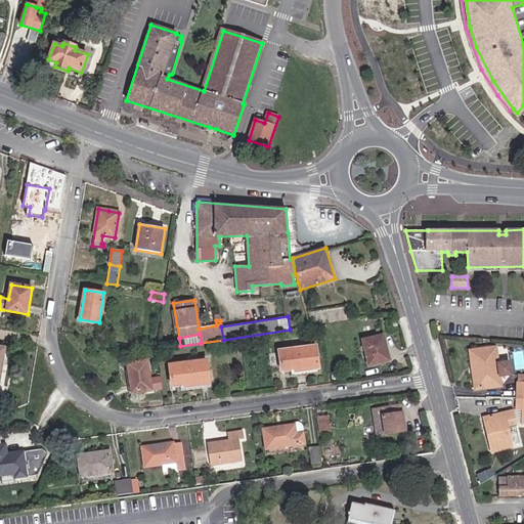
[(390,360),(384,335),(362,340),(368,366),(390,360)]
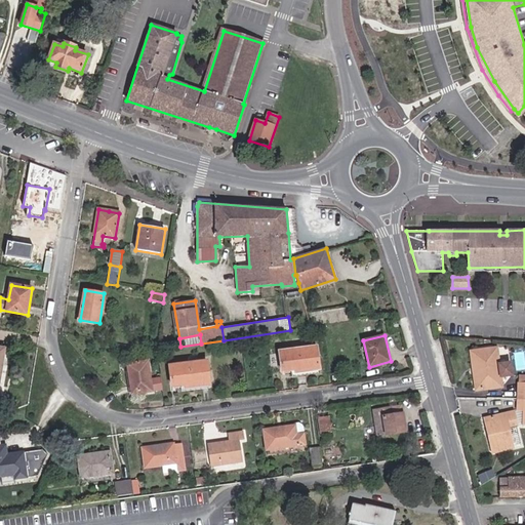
[(320,369),(317,347),(279,352),(282,371),(295,370),(295,372),(320,369)]
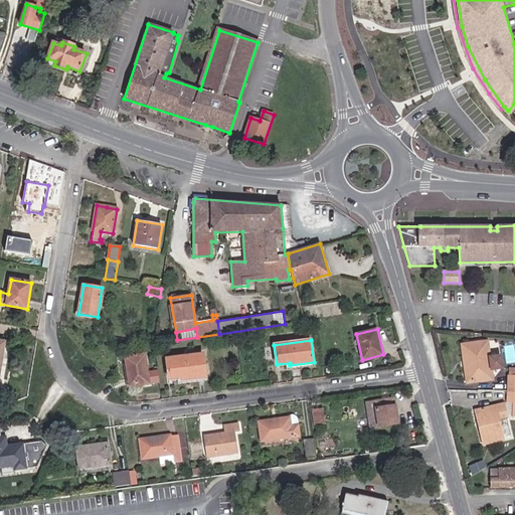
[(493,379),(488,341),(468,344),(471,363),(465,363),(467,382),(493,379)]
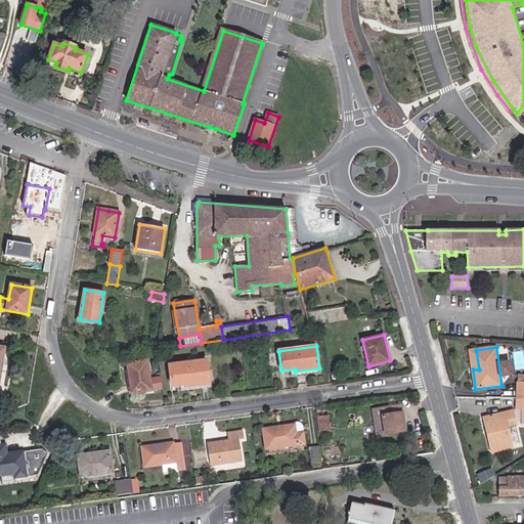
[(479,369),(476,350),(470,351),(473,369),(479,369)]
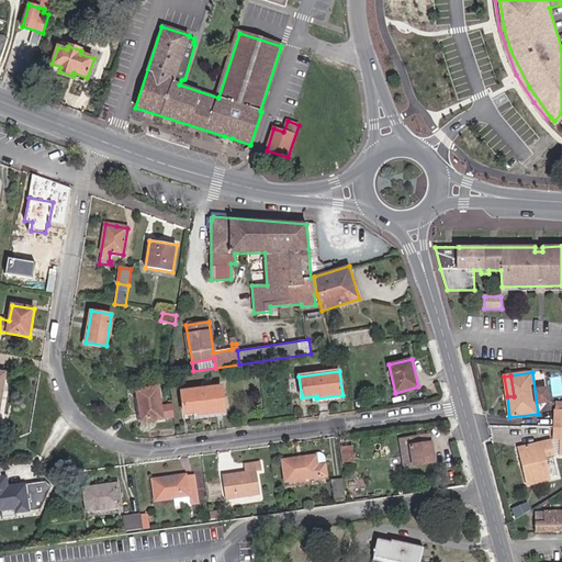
[(163,419),(158,386),(137,390),(142,422),(163,419)]
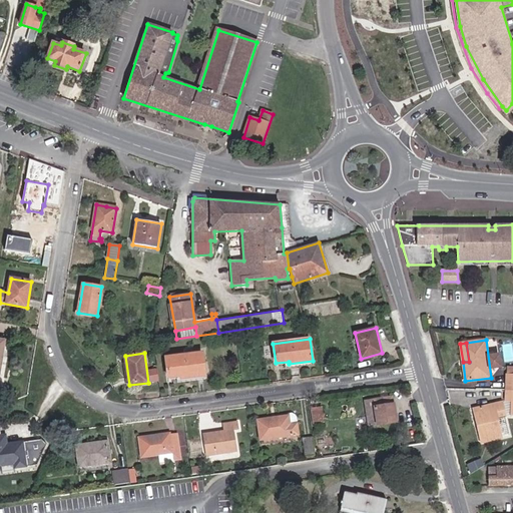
[(205,375),(202,353),(166,358),(168,378),(181,376),(181,379),(205,375)]
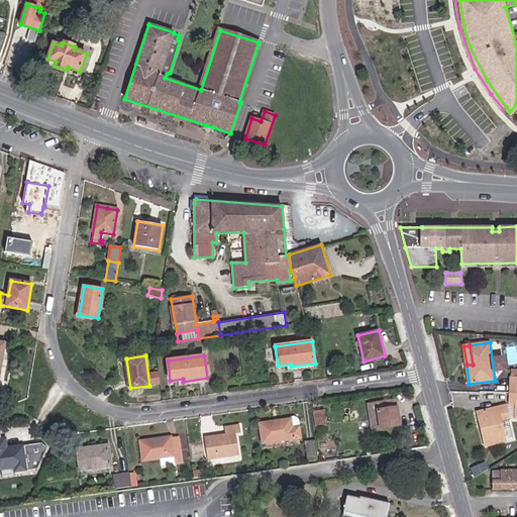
[(399,424),(396,400),(369,405),(373,428),(399,424)]
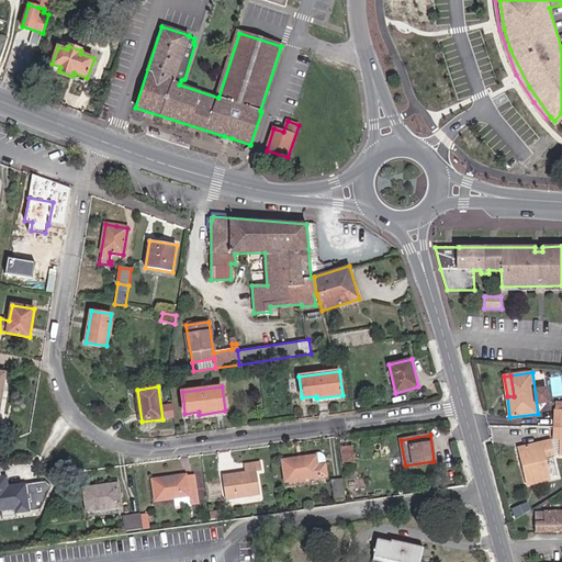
[(549,480),(544,460),(553,458),(550,441),(525,447),(528,464),(523,465),(527,484),(549,480)]
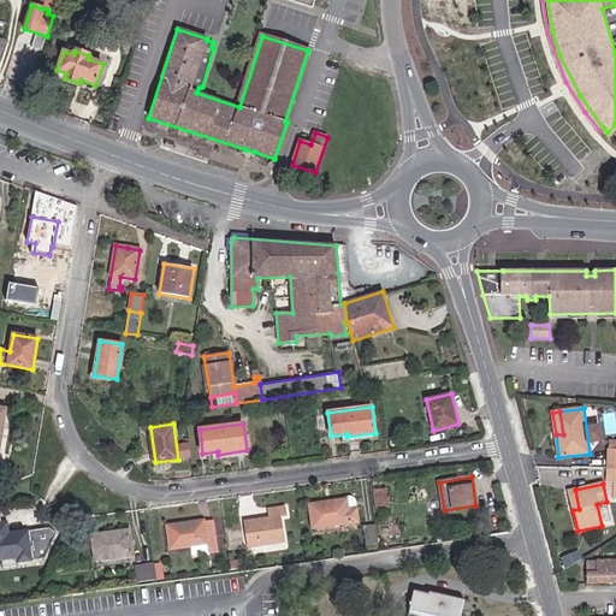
[(389,507),(385,490),(374,491),(377,509),(389,507)]
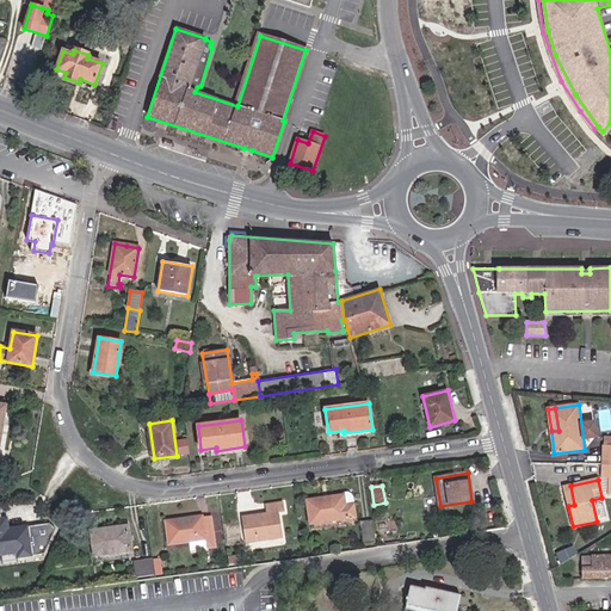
[(355,518),(353,503),(352,497),(350,494),(347,493),(344,494),(344,495),(307,500),(310,524),(355,518)]
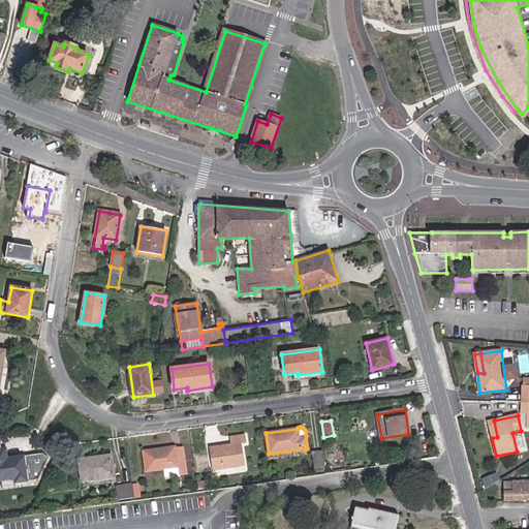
[(245,465),(242,444),(247,443),(246,435),(229,438),(230,445),(222,446),(222,450),(210,453),(212,469),(245,465)]
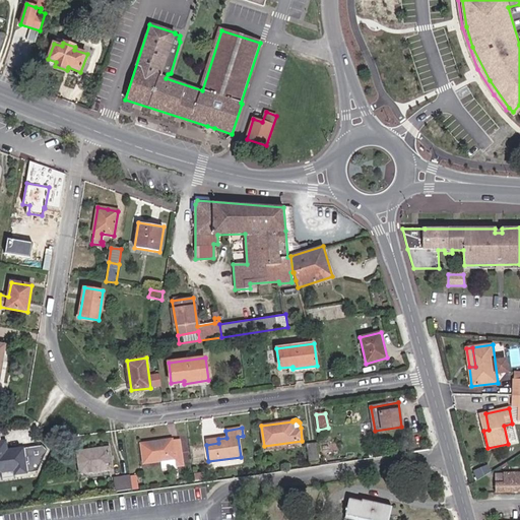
[(183,465),(179,440),(172,441),(172,440),(141,444),(144,463),(161,461),(176,459),(177,466),(183,465)]
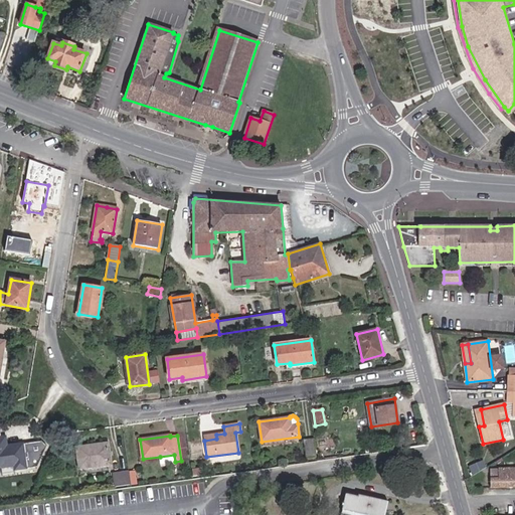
[(5,437),(0,437),(0,469),(1,470),(0,464),(0,461),(13,460),(14,468),(26,466),(23,444),(16,445),(17,450),(7,451),(5,437)]
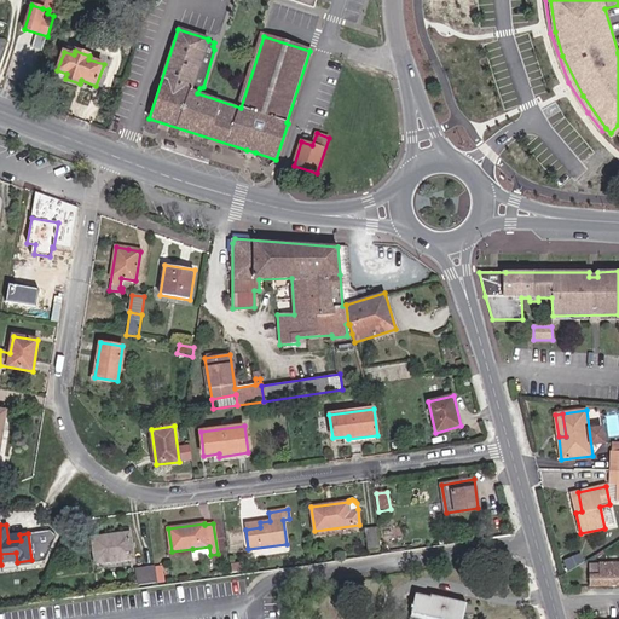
[(380,550),(377,527),(365,530),(368,551),(380,550)]
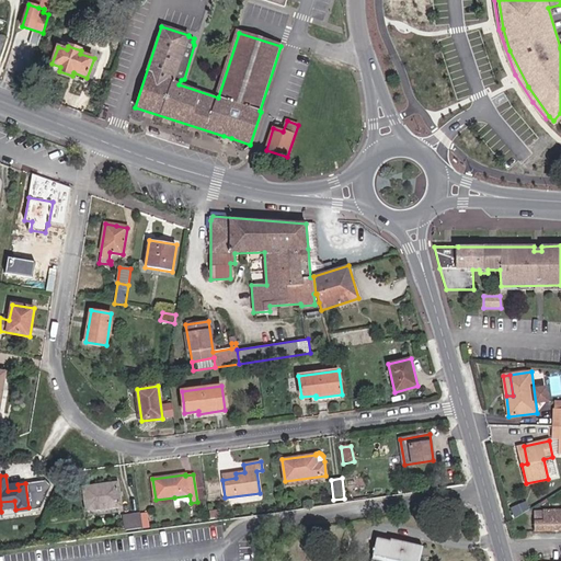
[(121,505),(117,483),(84,488),(88,510),(121,505)]
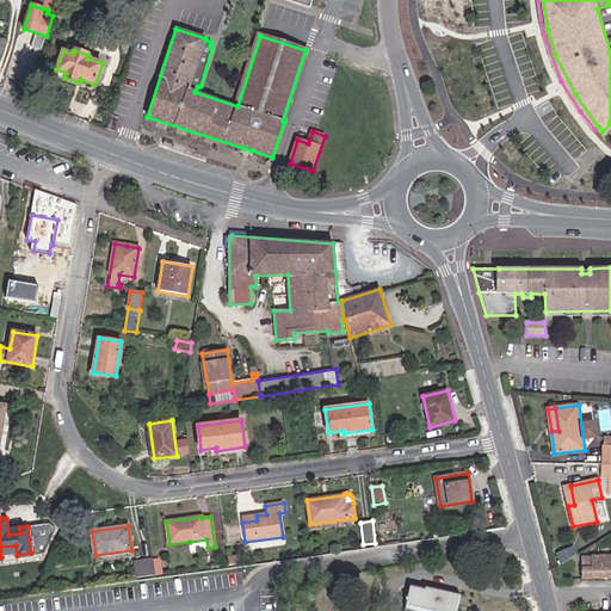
[(562,565),(576,555),(573,548),(557,554),(562,565)]
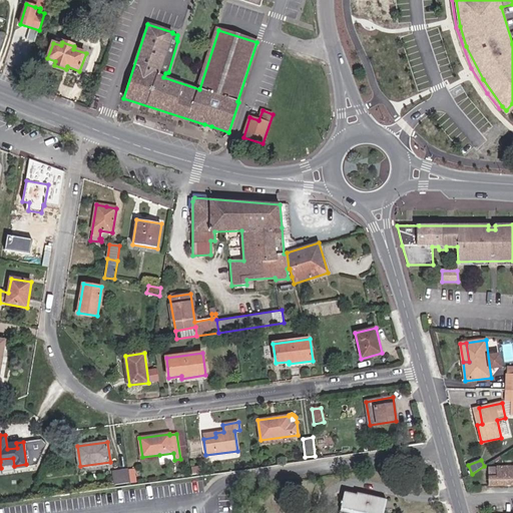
[(512,484),(512,466),(496,467),(496,470),(489,471),(489,477),(488,477),(488,485),(512,484)]
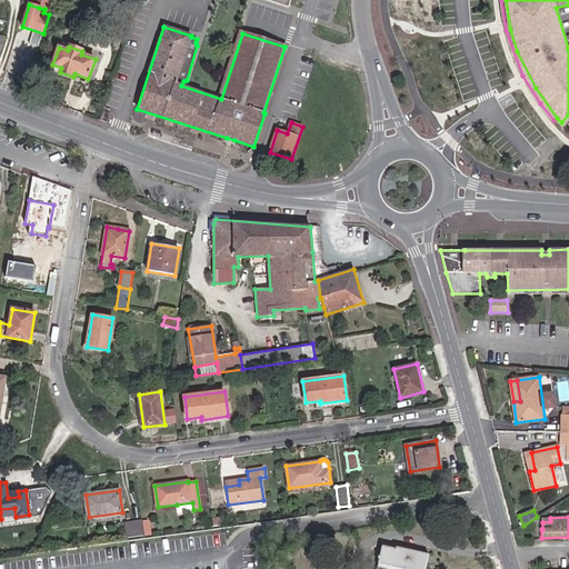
[(143,536),(142,521),(125,523),(127,538),(143,536)]
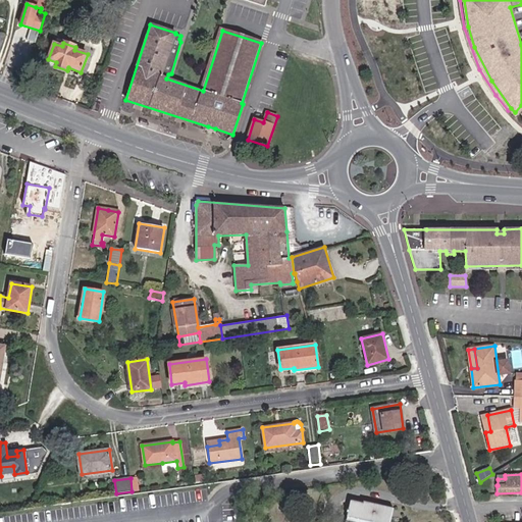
[(119,505),(118,493),(102,496),(104,507),(119,505)]
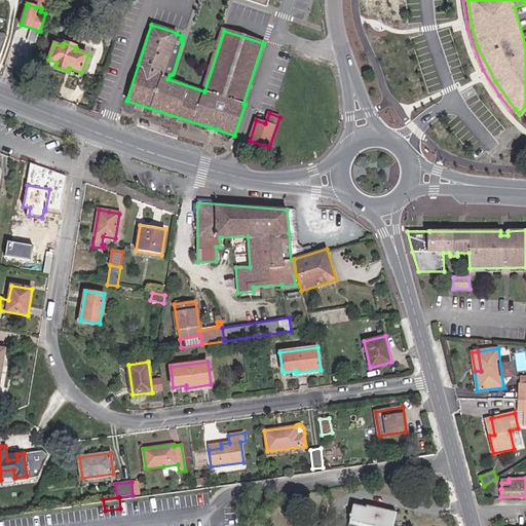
[(370,525),(393,525),(397,513),(367,506),(366,509),(353,505),(350,521),(367,525),(370,525)]
